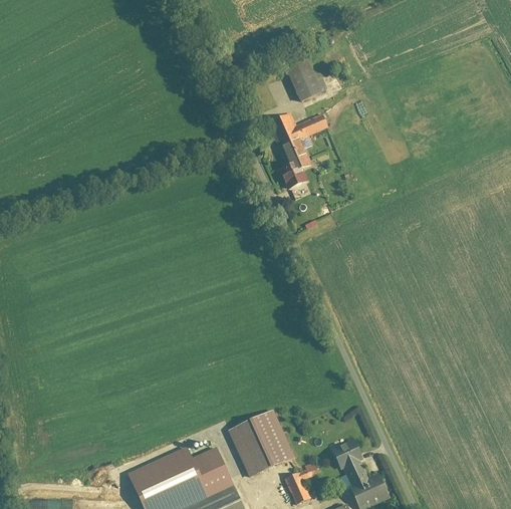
[(308,61),(291,69),(305,100),(322,92),(308,61)]
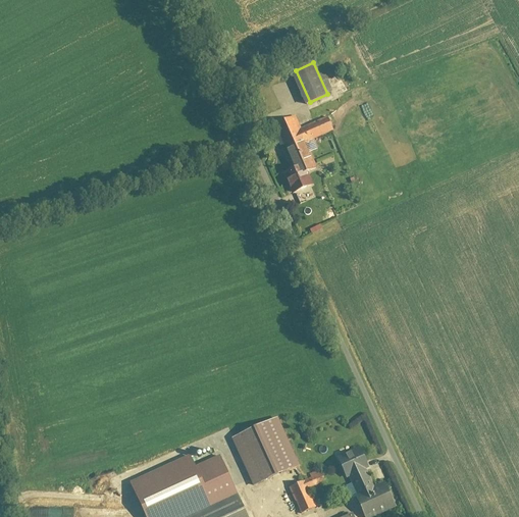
[(315,161),(305,138),(331,126),(325,113),(299,124),(294,112),(272,121),(293,170),(315,161)]
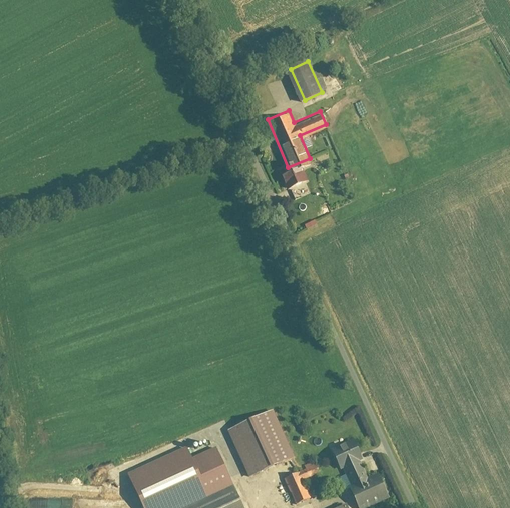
[(296,167),(282,176),(295,199),(310,191),(296,167)]
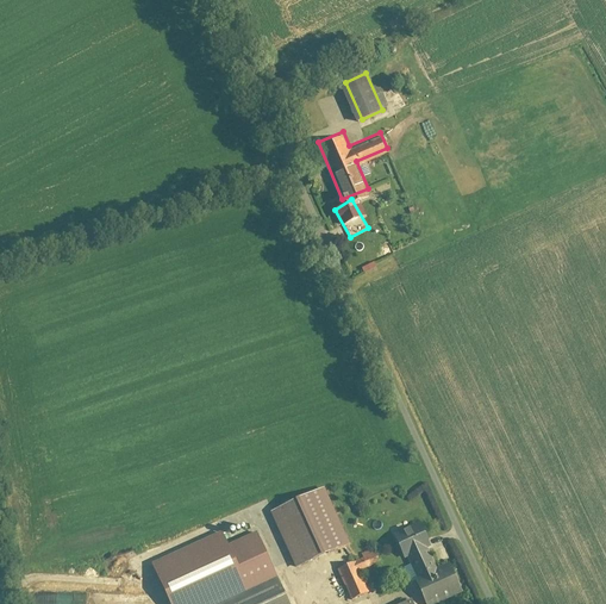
[(374,257),(361,262),(362,268),(376,263),(374,257)]
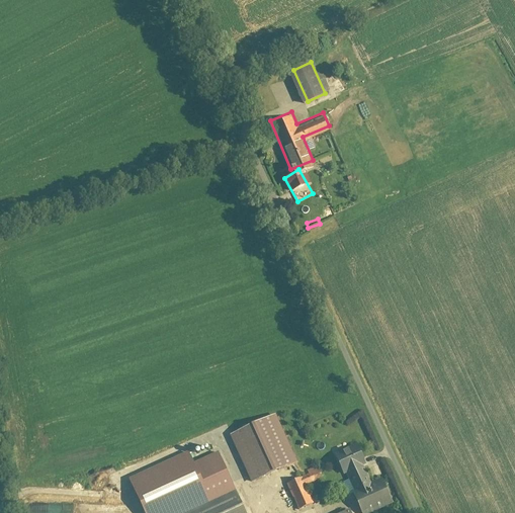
[(229,434),(253,481),(298,457),(275,411),(229,434)]
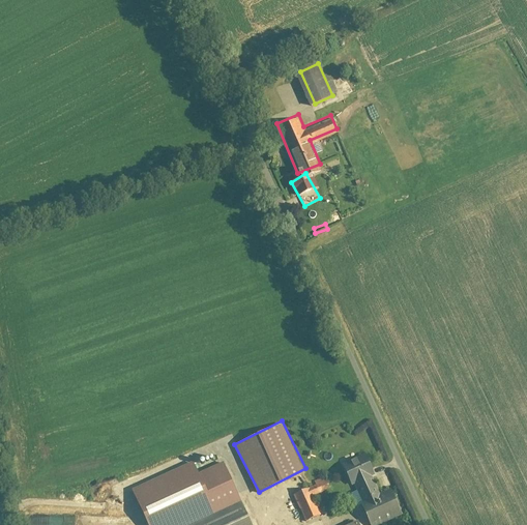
[(188,460),(132,489),(148,524),(251,524),(218,459),(194,470),(188,460)]
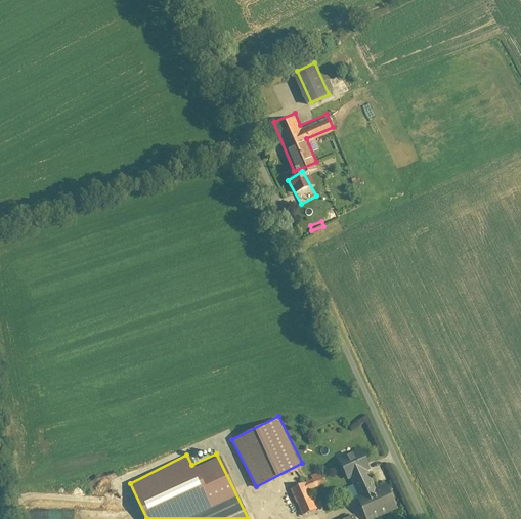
[(355,496),(366,518),(368,518),(399,504),(387,481),(380,485),(367,462),(346,473),(358,495),(355,496)]
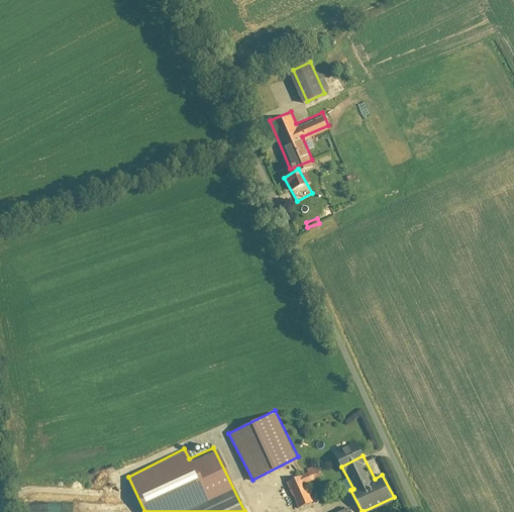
[(286,480),(293,495),(264,508),(265,511),(286,511),(315,499),(307,482),(320,475),(316,466),(286,480)]
